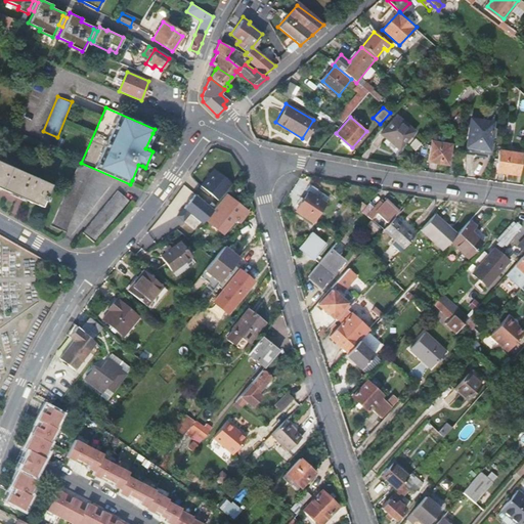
[(389,136),(387,138),(399,148),(415,131),(396,117),(383,131),(389,136)]
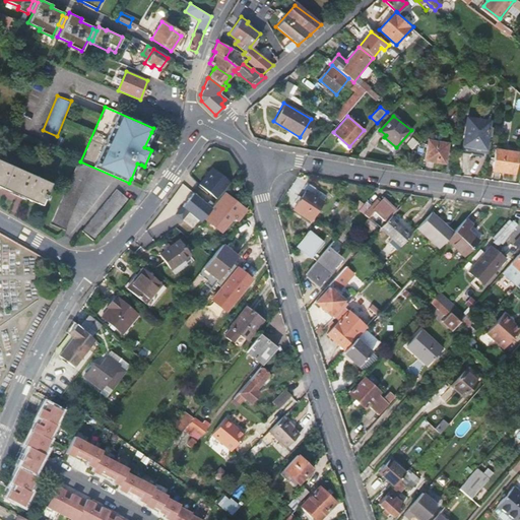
[(463,146),(485,149),(489,121),(467,118),(463,146)]
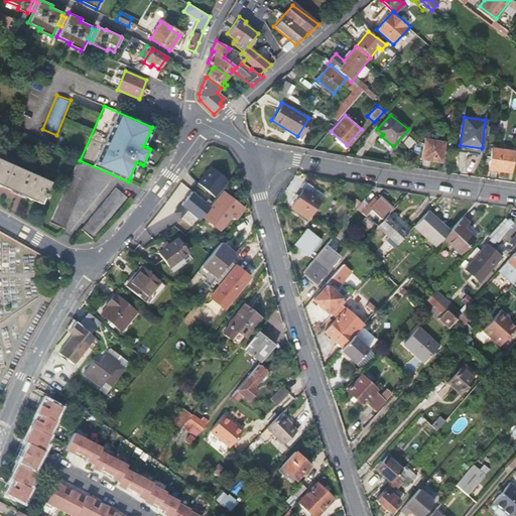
[(153,133),(150,131),(143,146),(147,147),(153,133)]
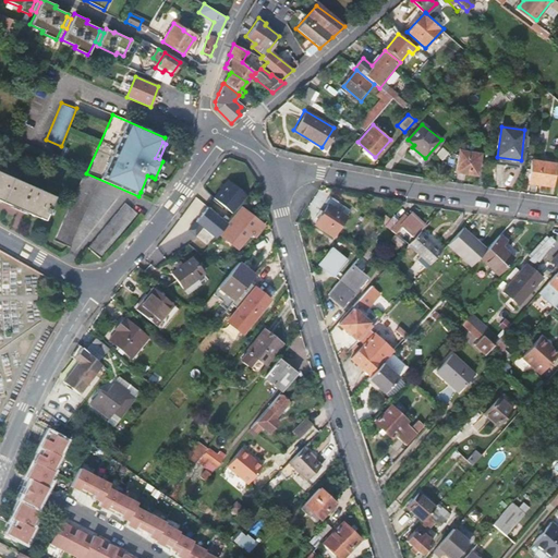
[(422,162),(425,158),(412,147),(409,152),(422,162)]
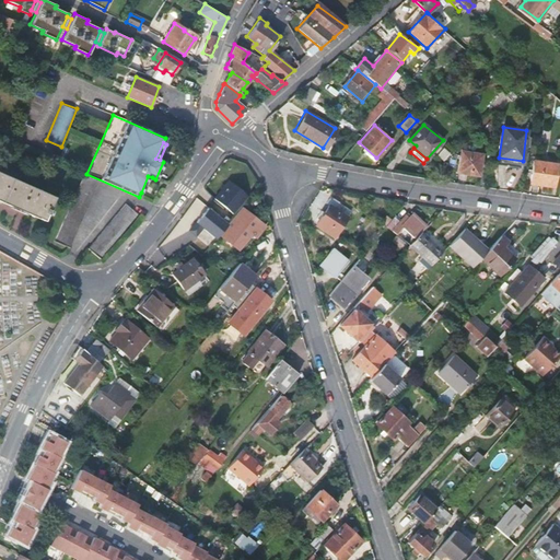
[(459,173),(479,176),(482,155),(463,152),(459,173)]
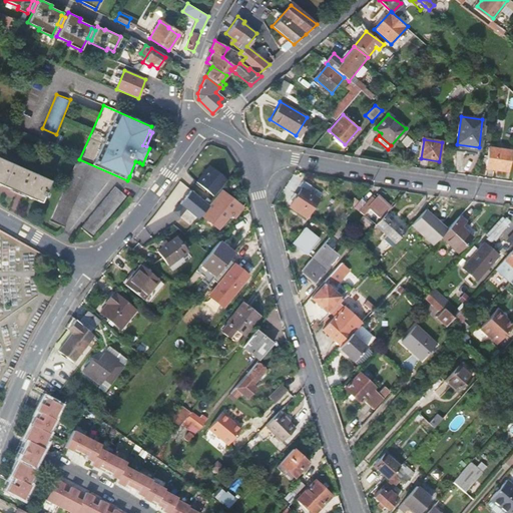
[(486,168),(508,170),(511,150),(489,148),(486,168)]
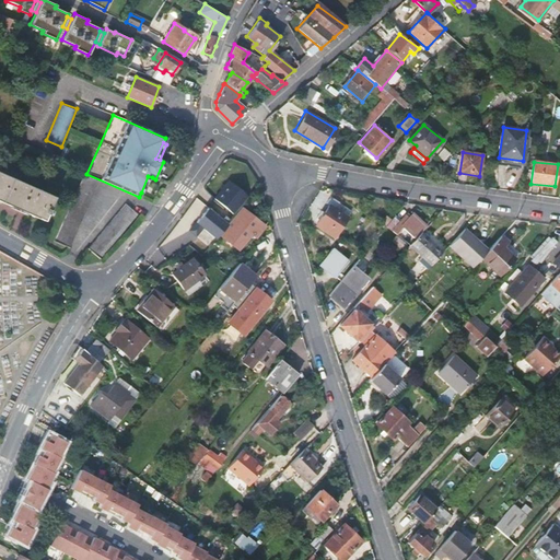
[(0,198),(45,219),(48,212),(50,213),(51,209),(50,208),(56,196),(0,171),(0,198)]
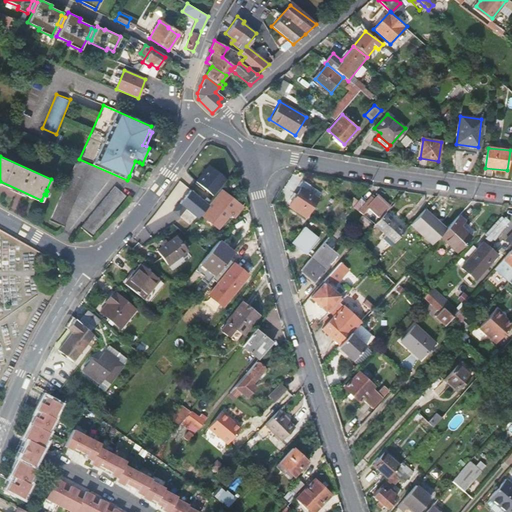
[(91,167),(79,161),(52,221),(64,227),(91,167)]
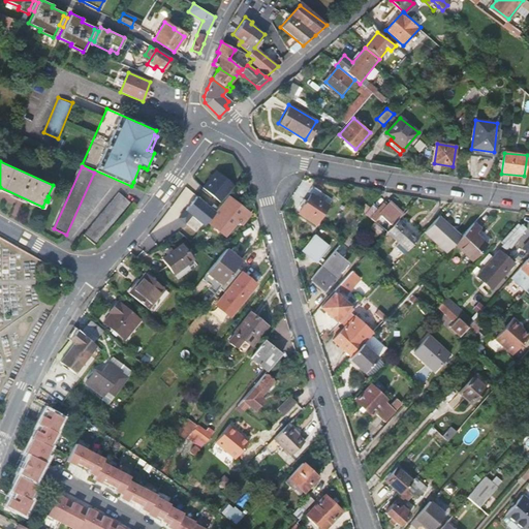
[(136,183),(144,167),(139,166),(133,182),(136,183)]
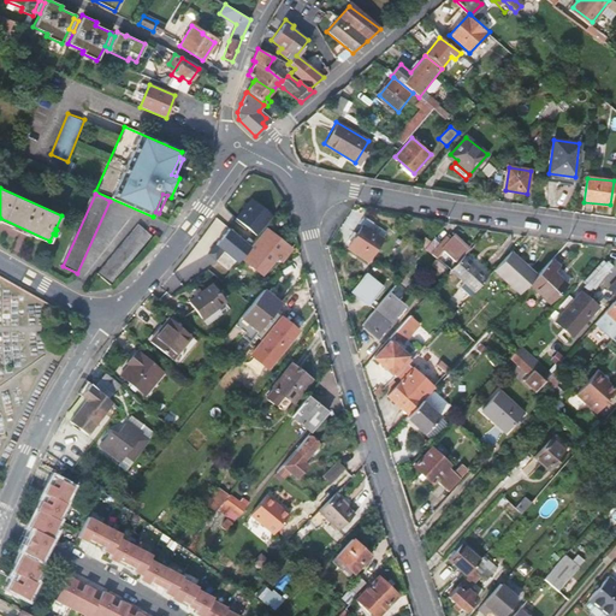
[(258,235),(274,214),(254,196),(237,217),(258,235)]
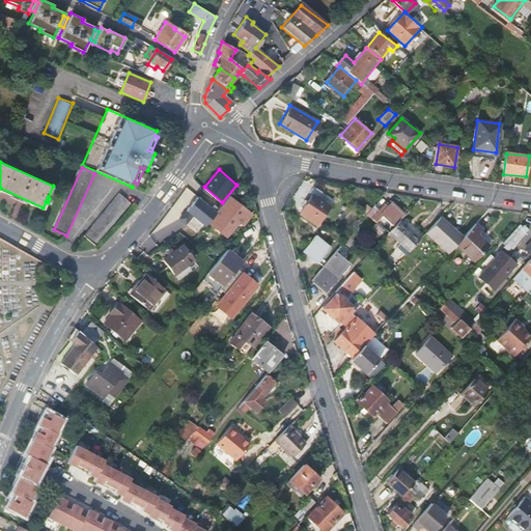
[(332,199),(320,192),(317,197),(312,194),(300,212),(316,223),(332,199)]
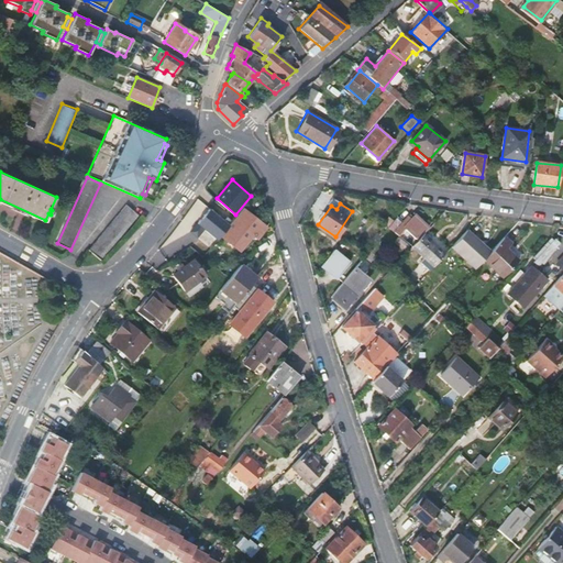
[(140,216),(128,205),(90,250),(102,261),(140,216)]
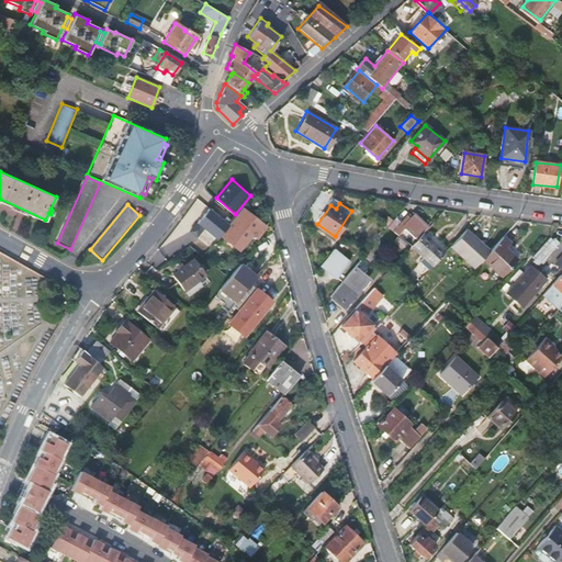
[(221,234),(228,225),(208,208),(189,232),(195,237),(202,228),(216,239),(221,234)]
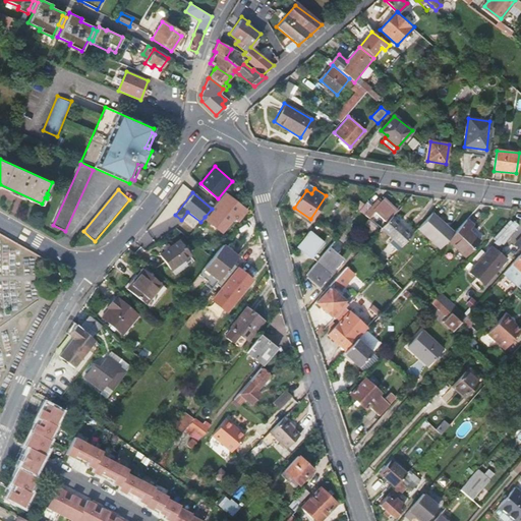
[(242,206),(225,192),(212,209),(205,217),(222,231),(234,216),(238,219),(244,213),(240,210),(242,206)]
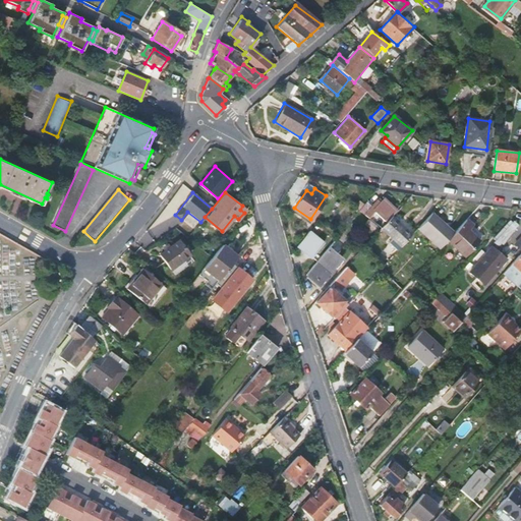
[(354,206),(359,210),(364,205),(359,199),(354,206)]
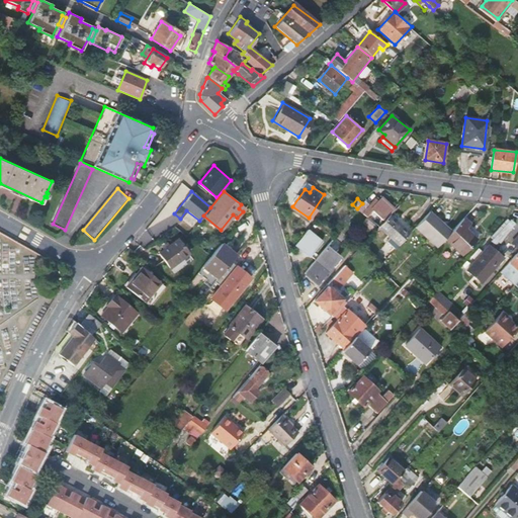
[(374,208),(365,199),(362,203),(357,208),(367,218),(372,210),(384,221),(389,216),(395,209),(382,199),(374,208)]
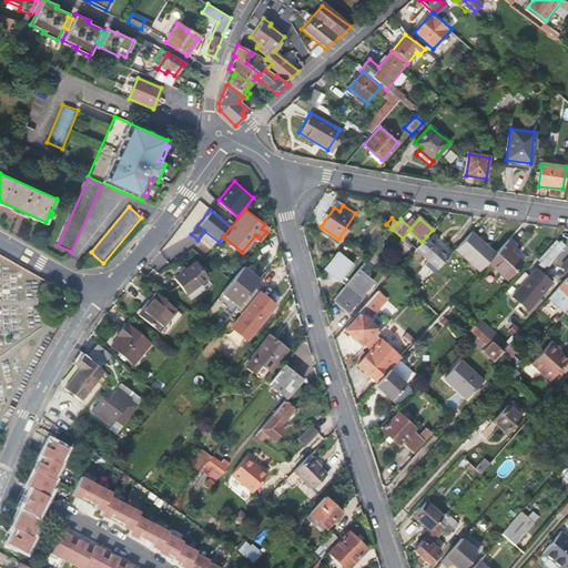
[(495,254),(470,232),(455,249),(479,271),(488,262),(495,254)]
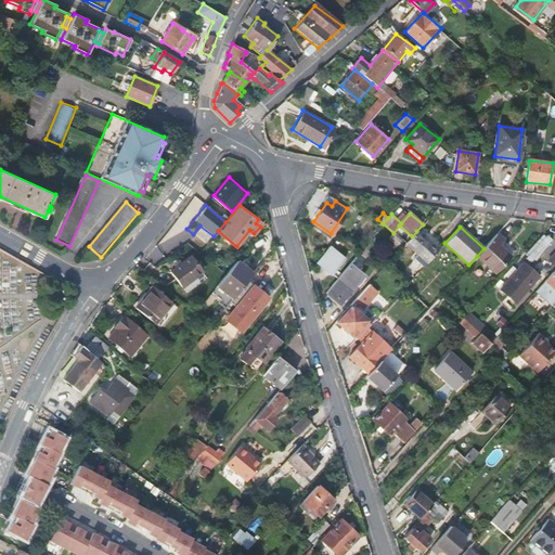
[(405,244),(426,262),(438,250),(416,231),(412,236),(405,243),(405,244)]
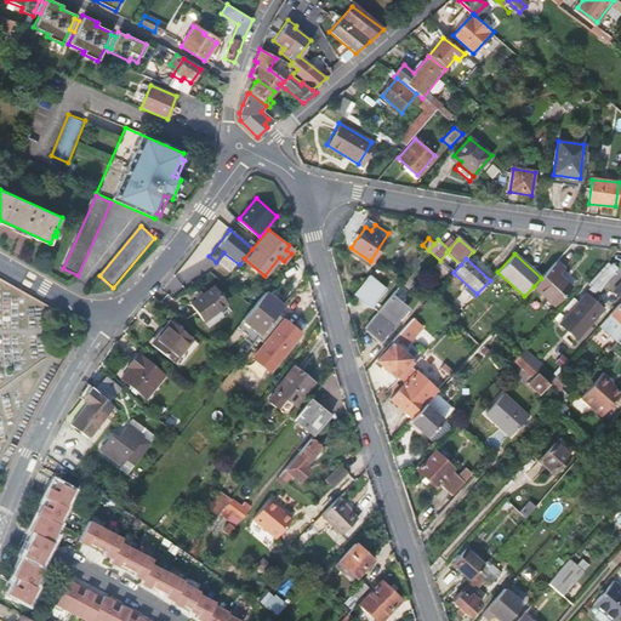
[(450,271),(439,262),(436,267),(446,277),(450,271)]
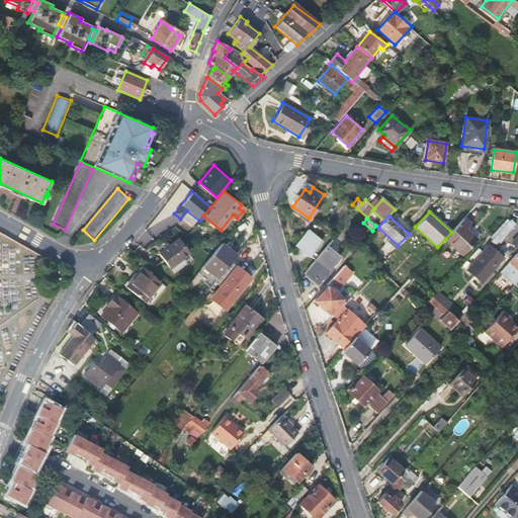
[(469,225),(463,219),(451,232),(445,239),(461,254),(476,239),(465,230),(469,225)]
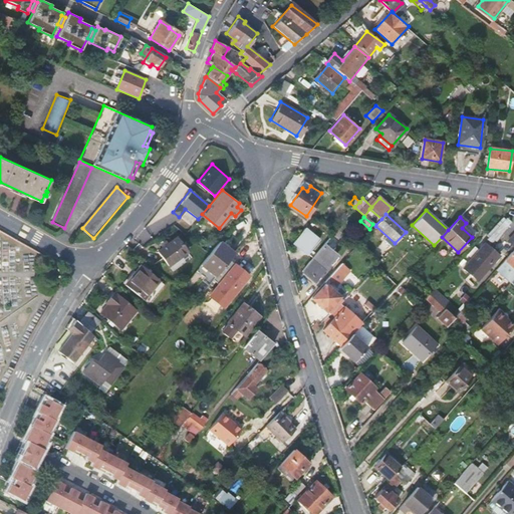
[(319,238),(305,227),(294,241),(308,252),(319,238)]
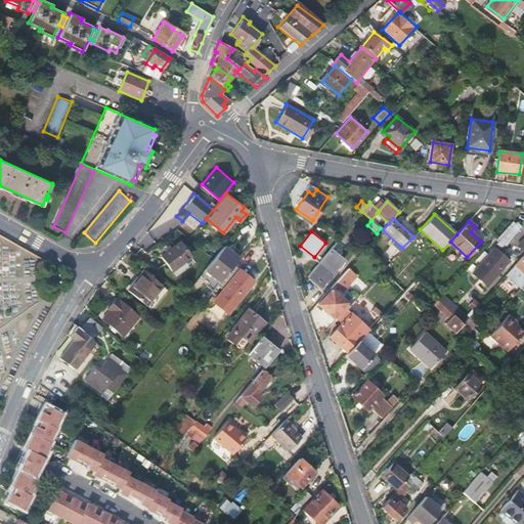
[(189,257),(179,243),(161,258),(171,271),(189,257)]
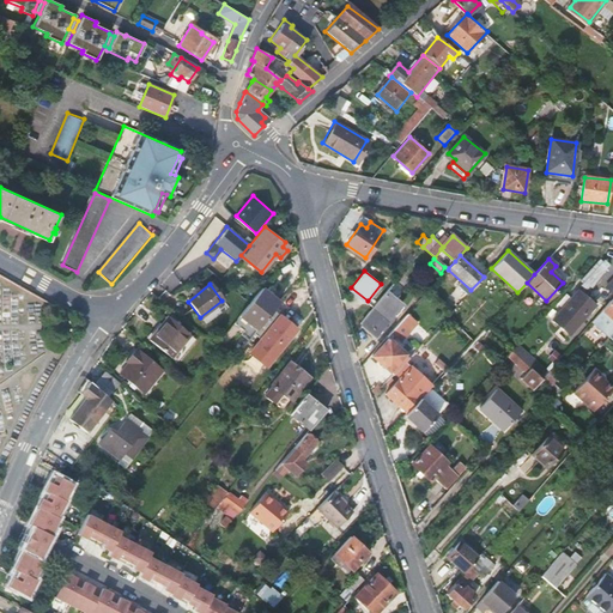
[(399,296),(389,287),(360,321),(376,335),(382,328),(384,331),(389,325),(386,322),(400,305),(394,301),(399,296)]
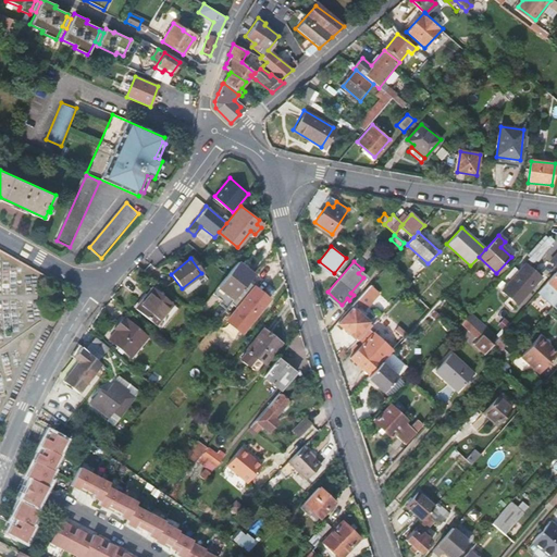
[(252,274),(237,262),(217,287),(232,300),(252,274)]
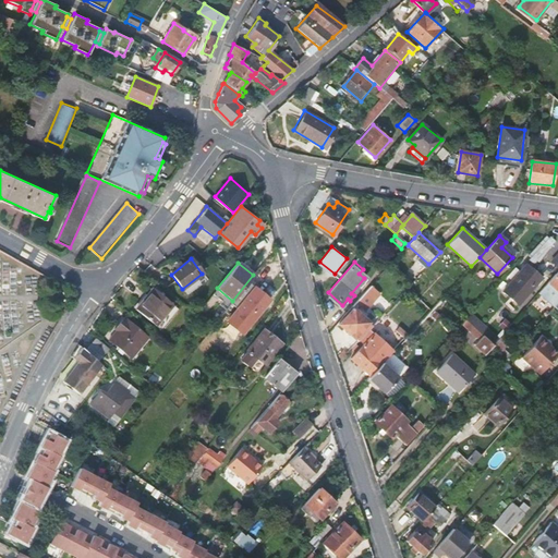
[(541,278),(525,265),(501,291),(517,304),(541,278)]
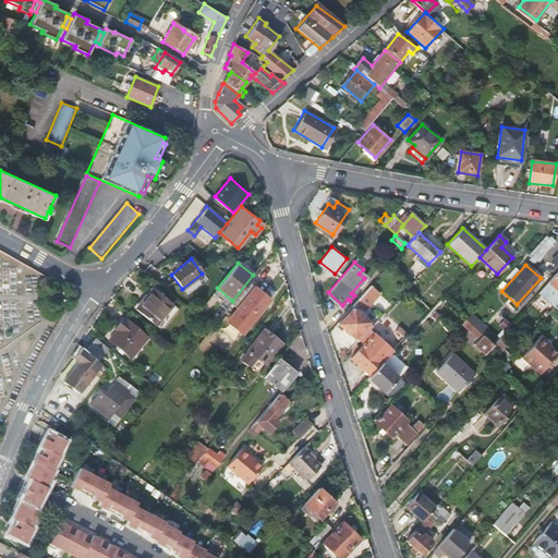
[(557,270),(541,291),(556,304),(557,301),(557,270)]
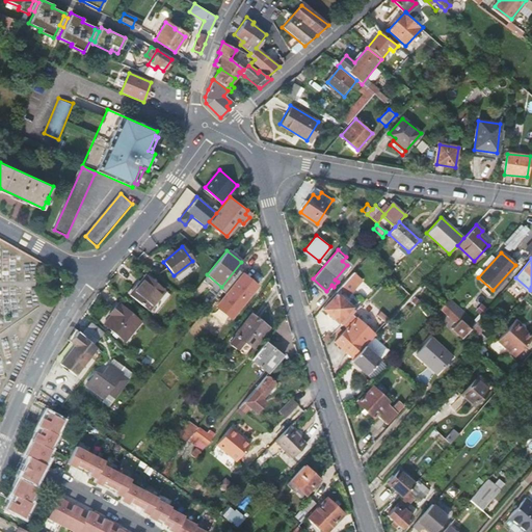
[(239,269),(221,290),(240,307),(258,284),(239,269)]
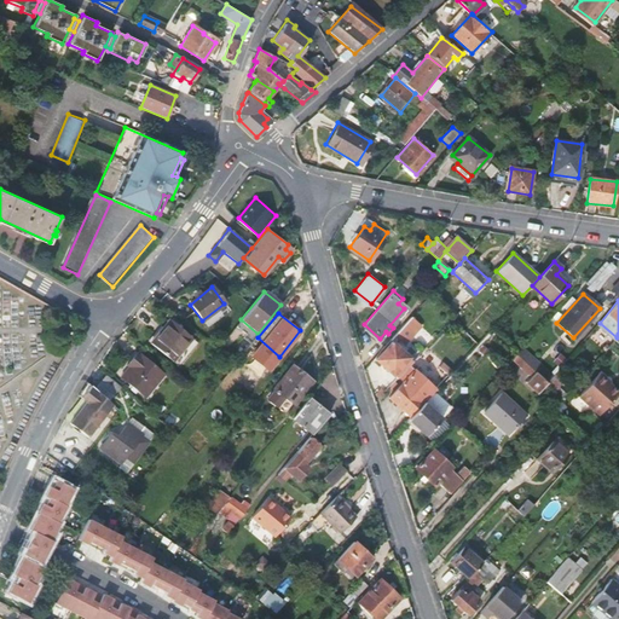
[(192,339),(171,322),(151,343),(173,363),(192,339)]
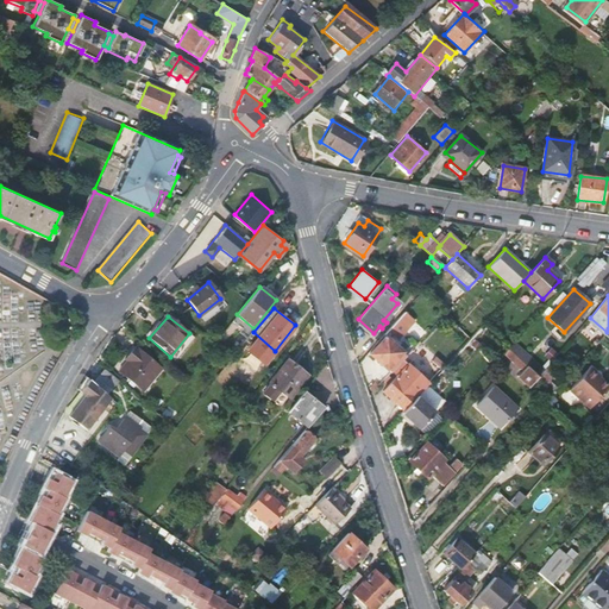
[(407,322),(400,316),(383,336),(385,337),(370,355),(385,369),(394,359),(389,355),(396,346),(389,340),(394,336),(395,337),(407,322)]
